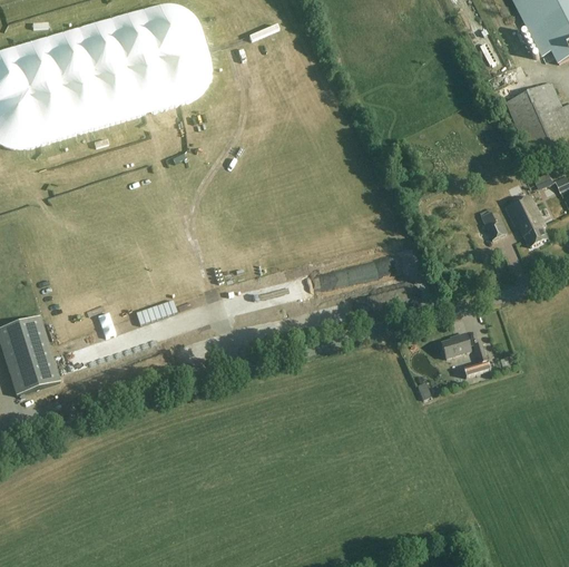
[(558,64),(568,57),(568,0),(513,0),(541,56),(551,50),(558,64)]
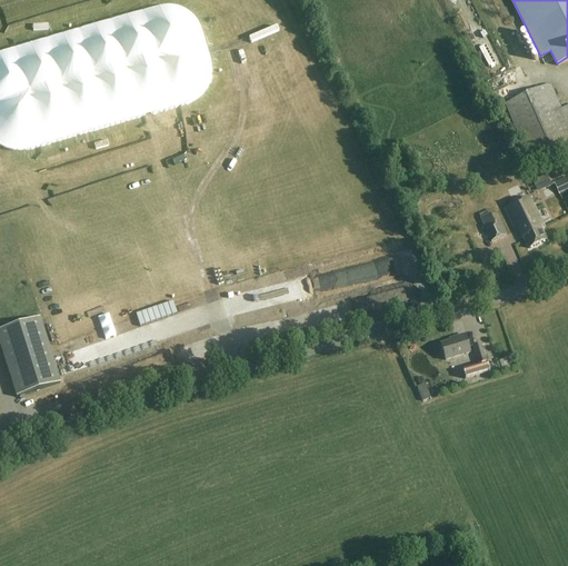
[(504,75),(494,78),(497,88),(507,83),(504,75)]
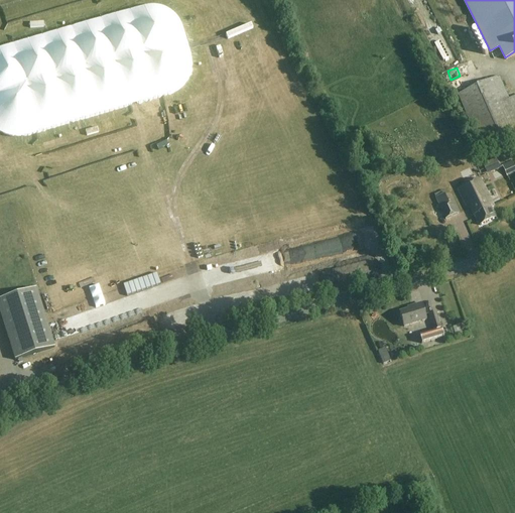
[(514,94),(509,97),(499,75),(458,93),(483,148),(514,134),(514,94)]
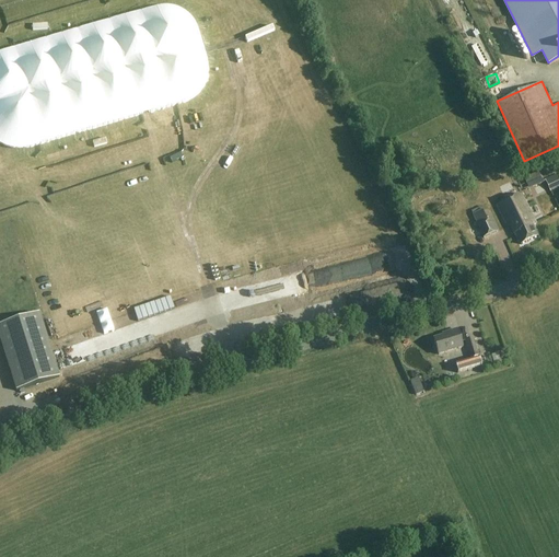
[(495,97),(505,91),(500,82),(489,89),(495,97)]
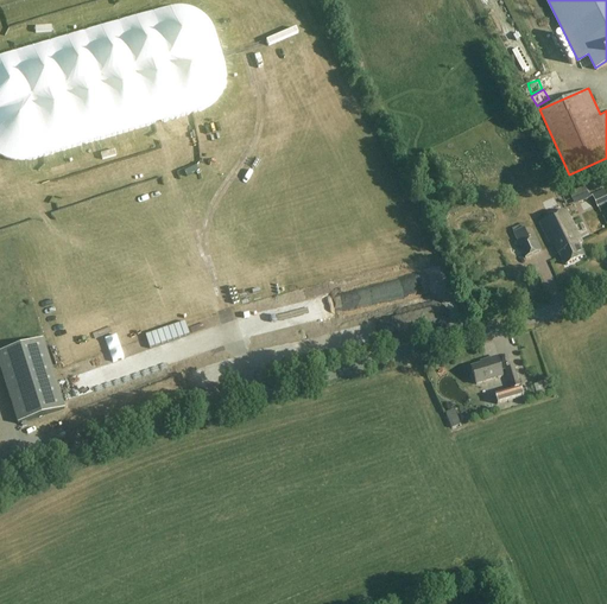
[(588,195),(583,184),(568,191),(573,202),(588,195)]
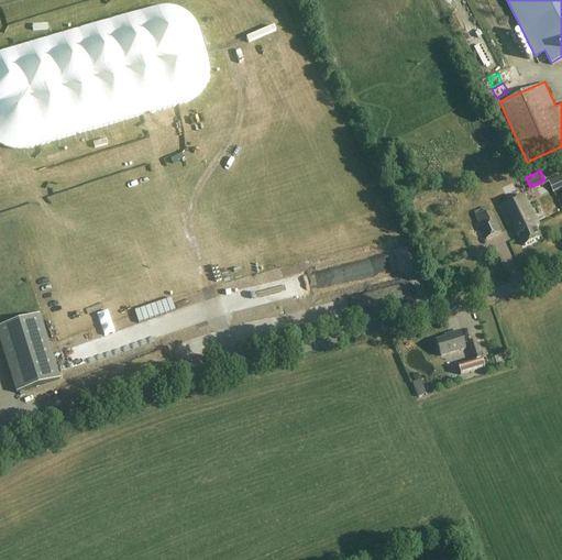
[(561,184),(561,177),(560,173),(547,178),(552,189),(561,184)]
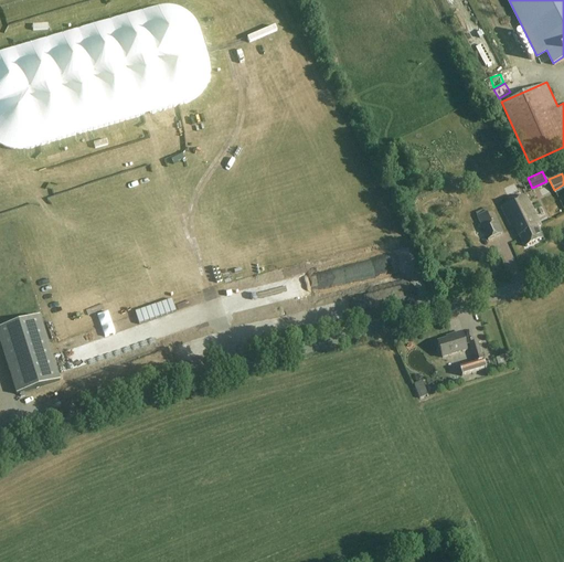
[(544,194),(552,190),(550,184),(541,188),(544,194)]
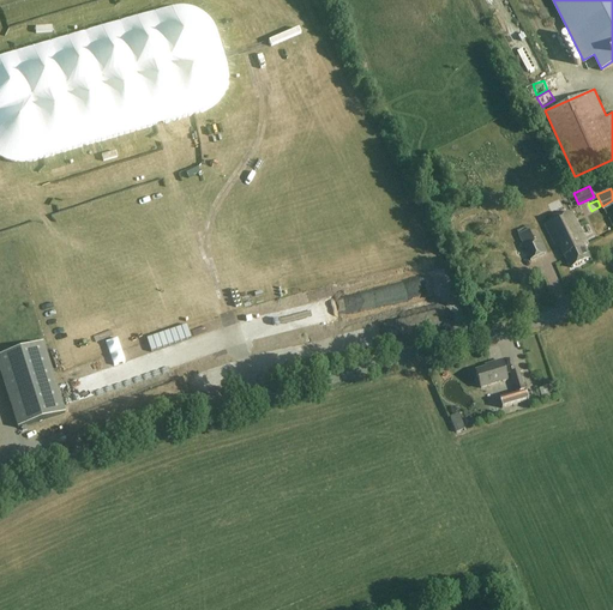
[(557,246),(560,243),(570,265),(589,257),(584,245),(587,243),(571,211),(546,223),(557,246)]
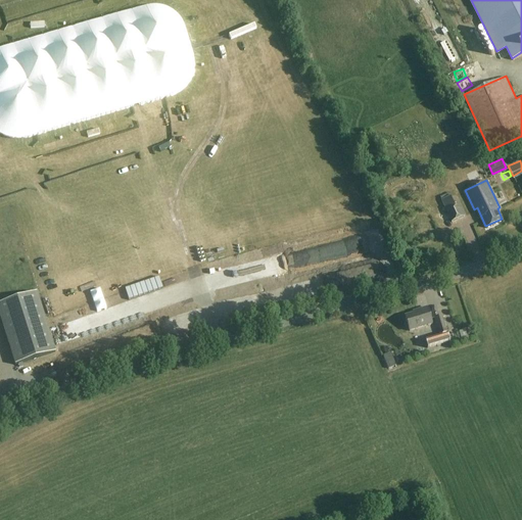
[(449,219),(455,217),(464,213),(460,202),(455,204),(451,194),(440,198),(449,219)]
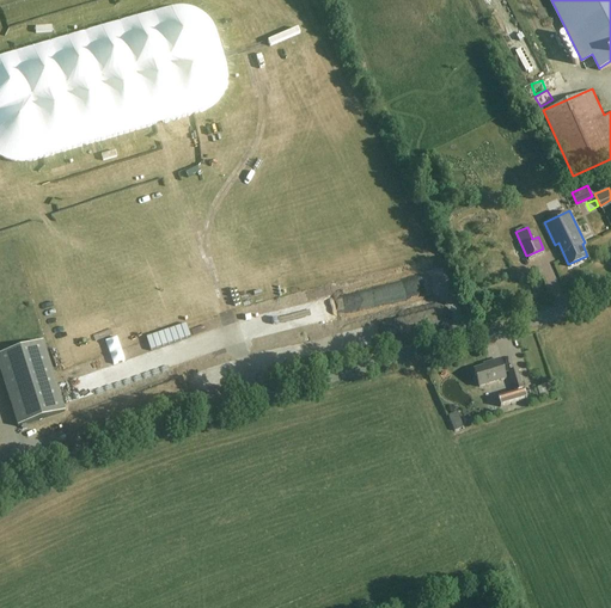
[(42,339),(0,352),(0,370),(17,424),(63,410),(42,339)]
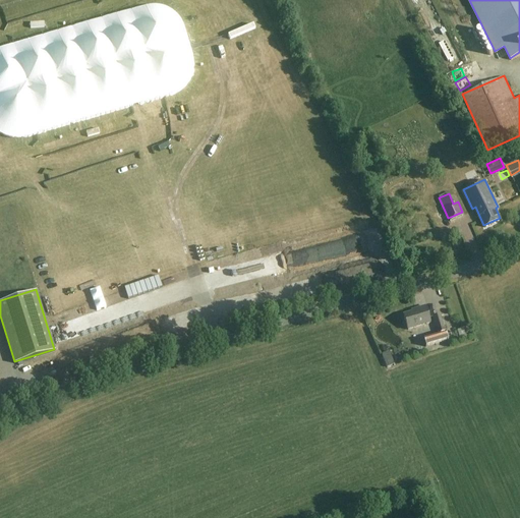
[(159,298),(148,298),(148,308),(160,307),(159,298)]
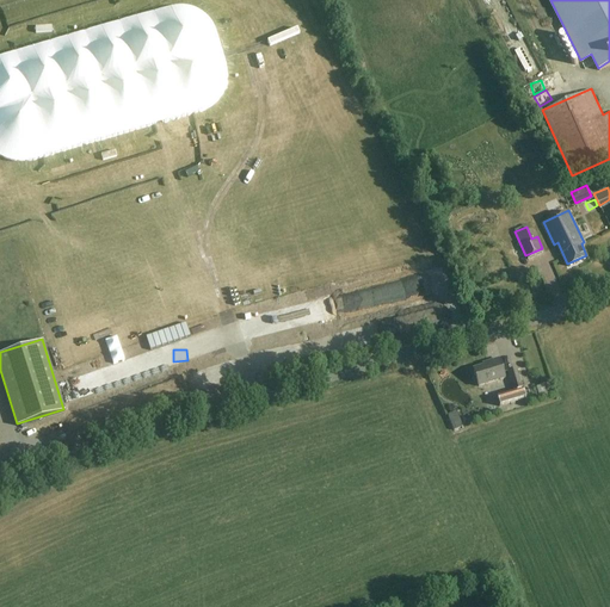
[(487,360),(487,361),(472,366),(476,383),(504,376),(498,357),(487,360)]
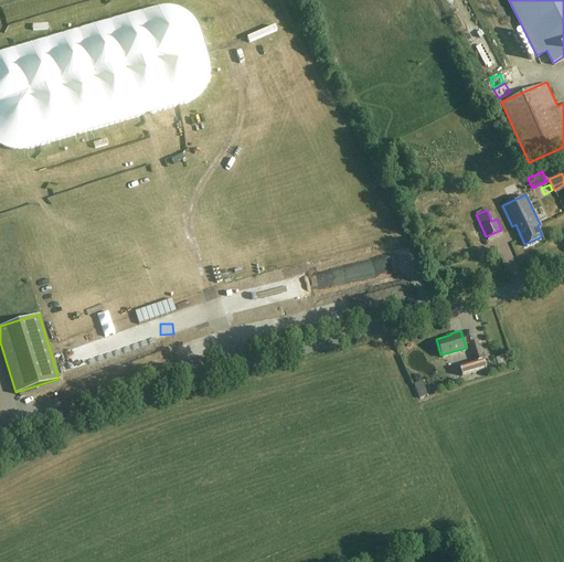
[(468,341),(474,359),(481,357),(476,339),(468,341)]
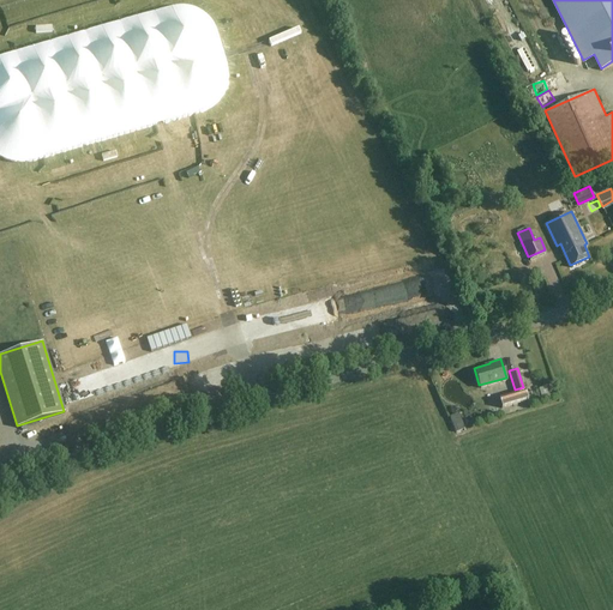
[(84,375),(67,381),(73,397),(90,390),(84,375)]
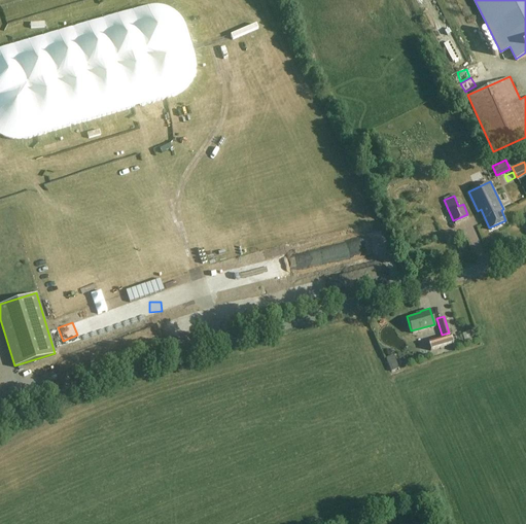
[(427,342),(430,350),(435,348),(436,352),(443,350),(442,348),(446,347),(445,344),(448,343),(449,344),(453,343),(451,334),(427,342)]
